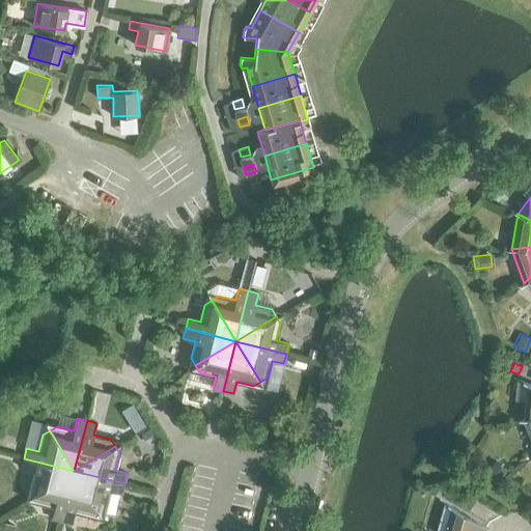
[(33,495),(74,471),(24,458),(21,468),(33,471),(29,487),(33,495)]
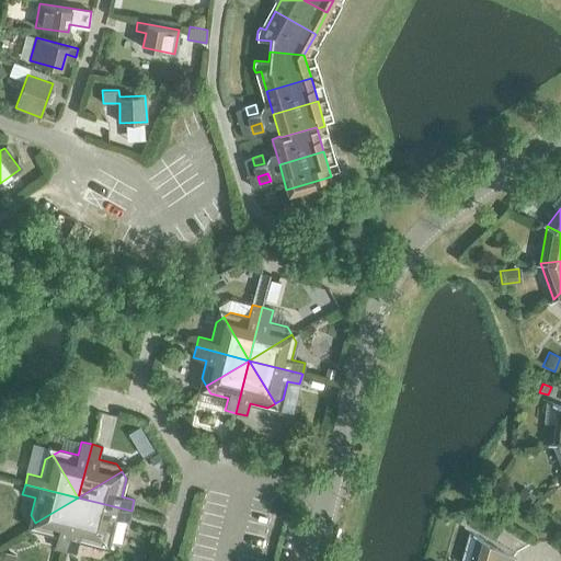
[(54,548),(65,550),(78,497),(35,523),(39,530),(57,535),(54,548)]
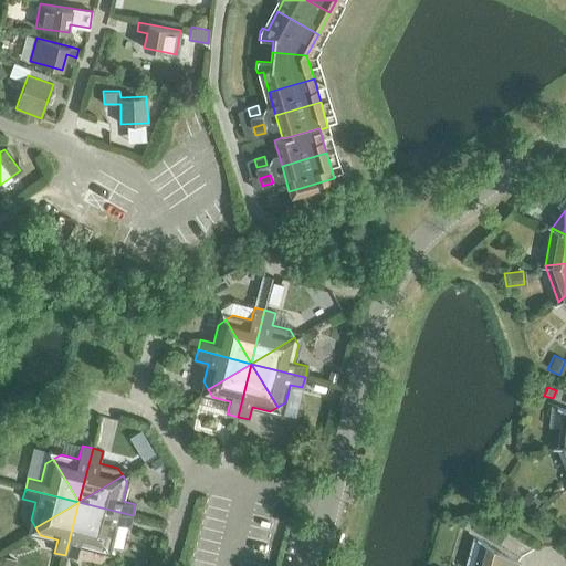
[(97,549),(105,545),(79,502),(65,555),(76,558),(80,545),(97,549)]
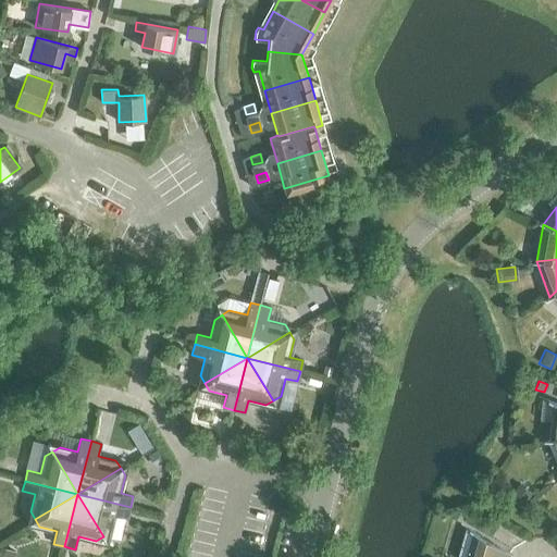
[(127,518),(131,507),(77,494),(103,536),(111,532),(115,515),(127,518)]
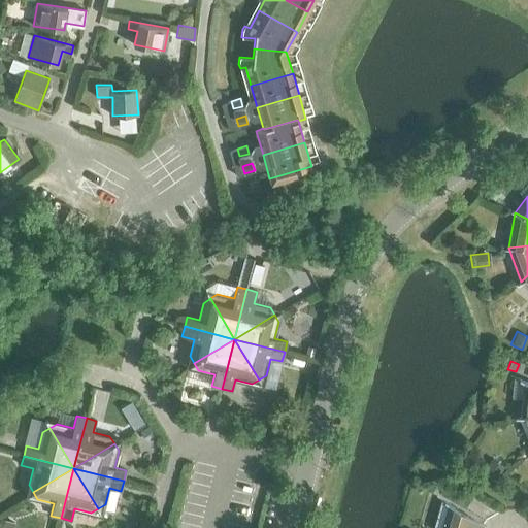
[(440,527),(482,527),(483,525),(448,503),(440,527)]
